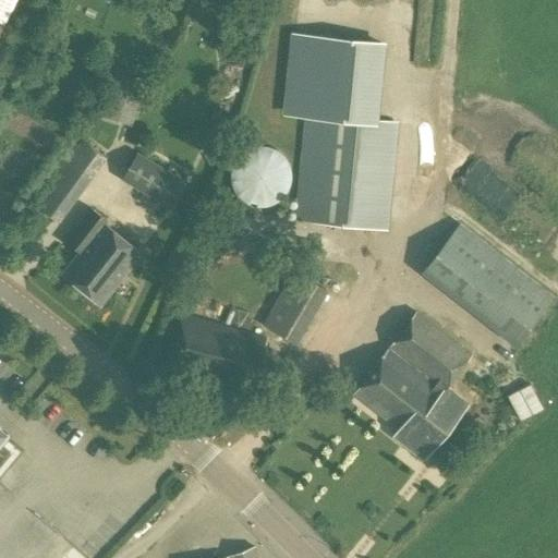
[(0,0),(0,29),(14,0),(0,0)]
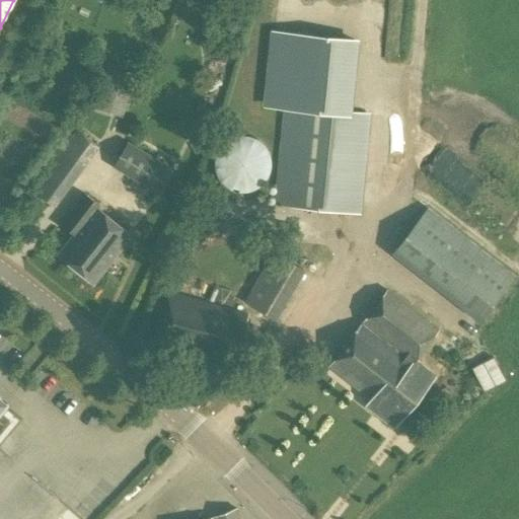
[(355,41),(273,32),(265,103),(284,106),(273,206),(360,214),(370,116),(347,113),(355,41)]
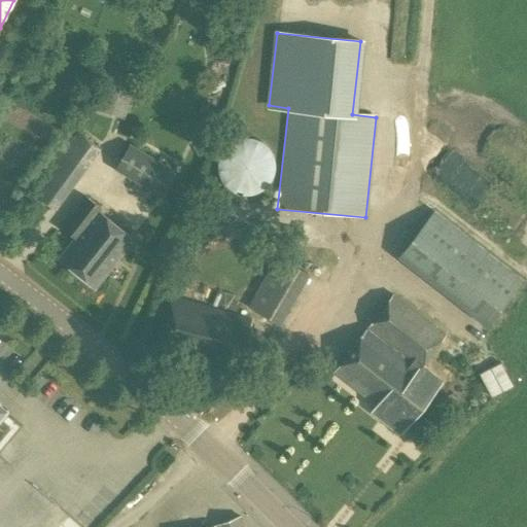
[(209,141),(215,126),(204,120),(197,136),(209,141)]
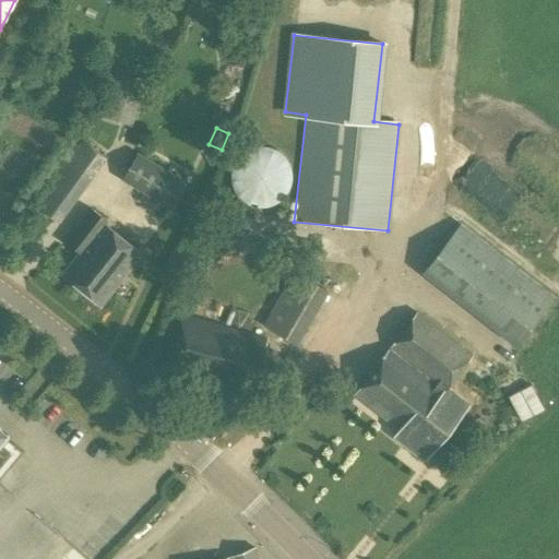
[(59,222),(106,158),(81,139),(34,203),(59,222)]
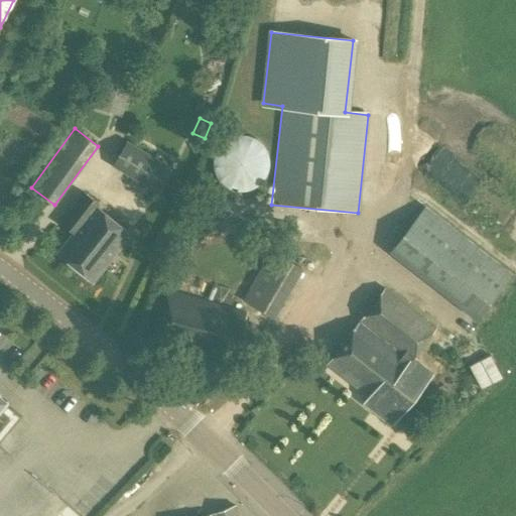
[(246,134),(242,134),(237,134),(232,135),(228,137),(224,140),(220,143),(217,147),(215,151),(213,155),(213,160),(213,165),(214,170),(215,174),(218,179),(221,182),(225,185),(229,188),(234,189),(238,190),(243,190),(248,189),(252,188),(257,186),(260,183),(264,179),(266,175),(268,171),(269,166),(269,161),(269,157),(267,152),(265,148),(263,144),(259,140),(255,138),(251,135),(246,134)]
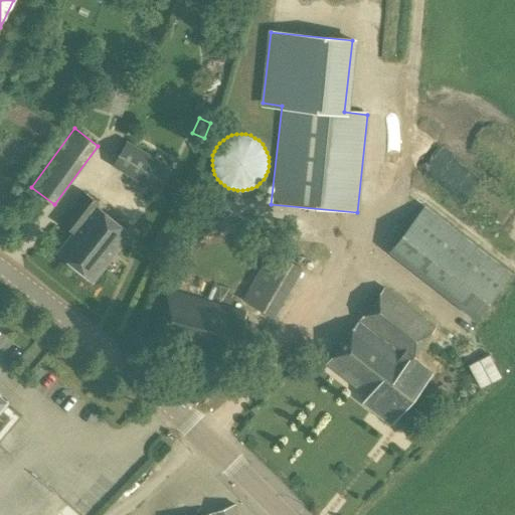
[(155,190),(169,165),(126,140),(112,165),(155,190)]
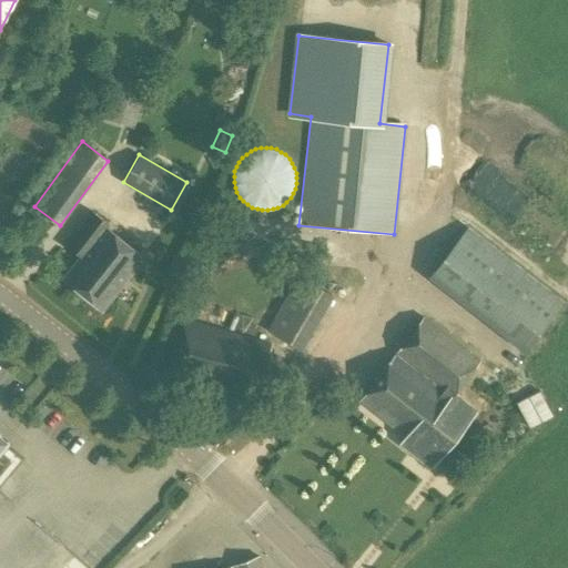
[(104,308),(144,257),(104,226),(107,222),(92,211),(67,244),(81,254),(63,277),(104,308)]
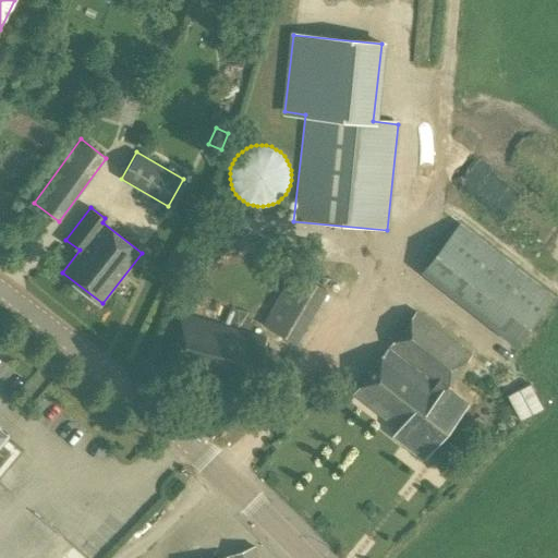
[(514,346),(555,295),(460,222),(421,273),(514,346)]
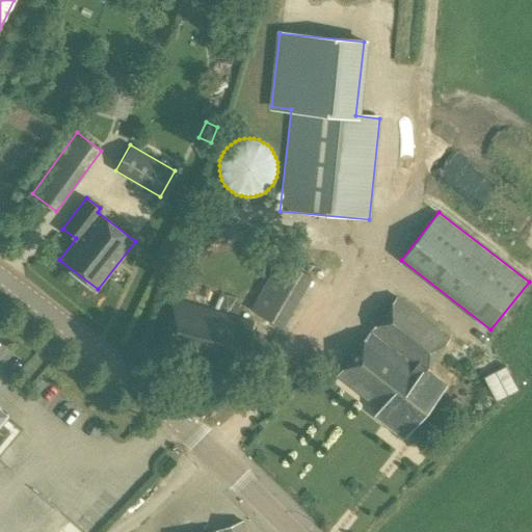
[(283,328),(312,277),(280,258),(250,309),(283,328)]
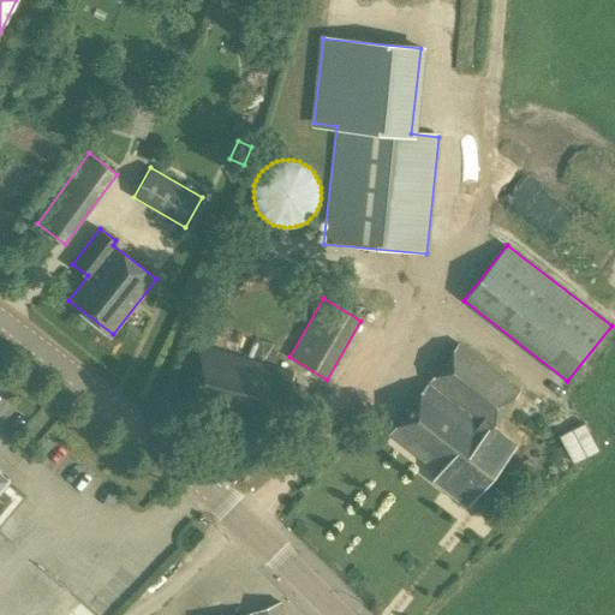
[(279,433),(294,370),(197,342),(179,402),(279,433)]
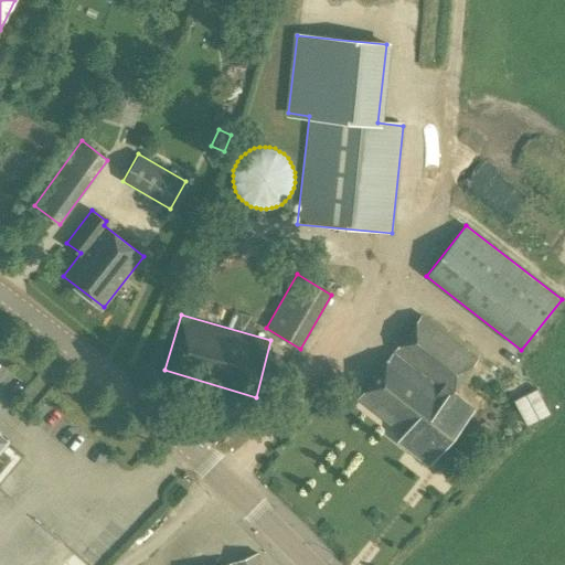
[(428,465),(473,408),(452,392),(477,359),(424,317),(358,398),(402,434),(397,440),(428,465)]
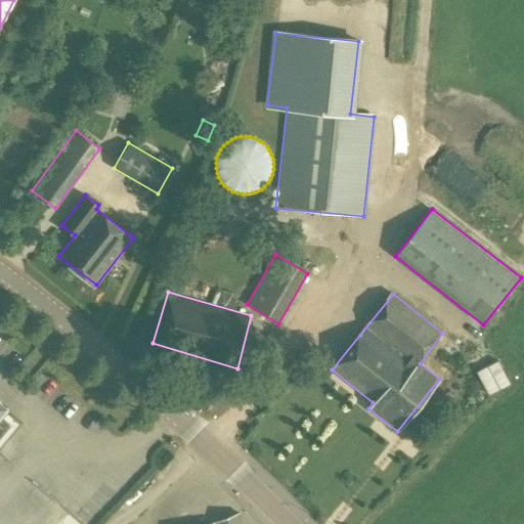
[(0,442),(16,424),(0,409),(0,442)]
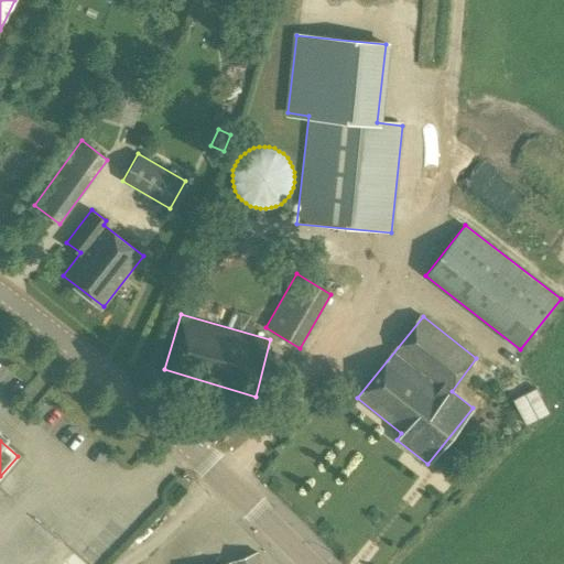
[(260,563),(257,553),(225,563),(260,563)]
